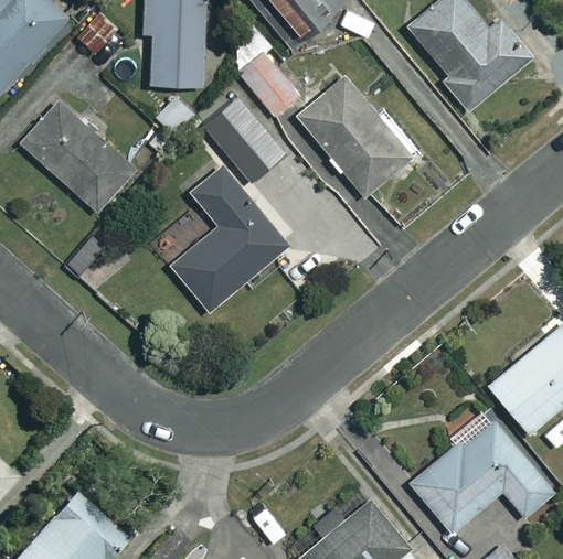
[(0,0),(0,92),(65,19),(43,0),(0,0)]
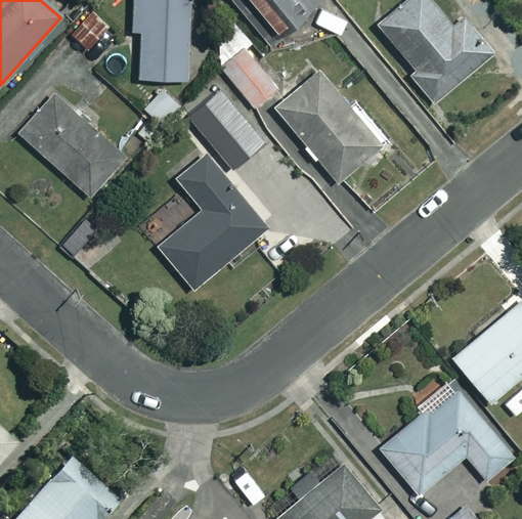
[(188,0),(132,0),(132,33),(140,33),(139,80),(187,81),(188,0)]
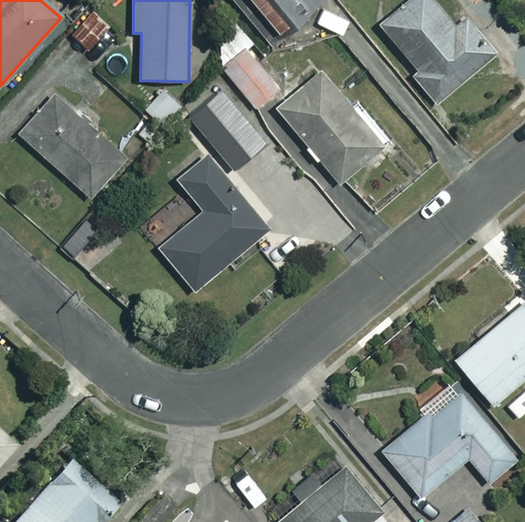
[(325,0),(229,0),(270,47),(325,0)]
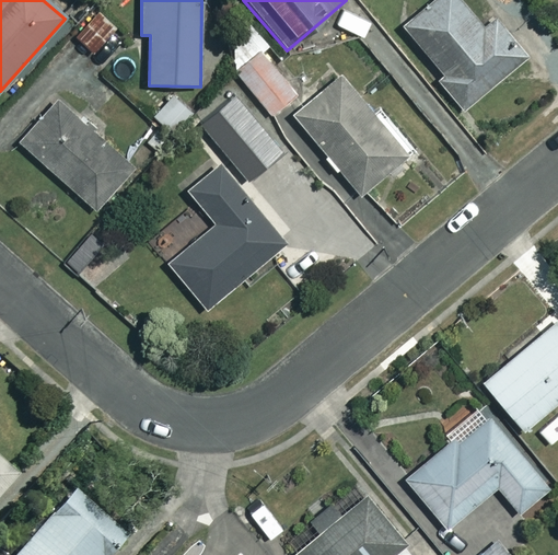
[(485,32),(458,0),(433,0),(402,26),(442,76),(437,80),(463,112),(526,59),(496,23),(485,32)]
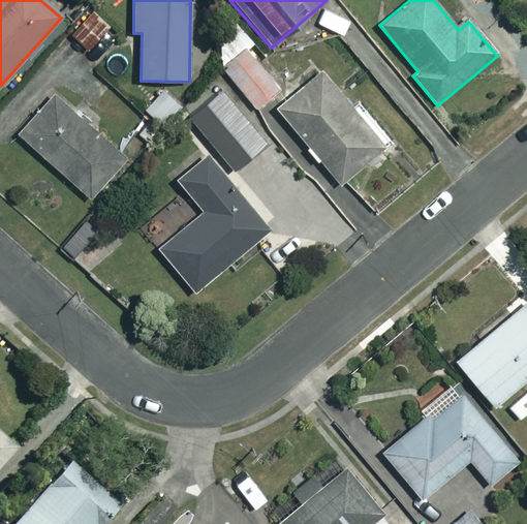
[(111,31),(91,12),(70,34),(89,53),(111,31)]
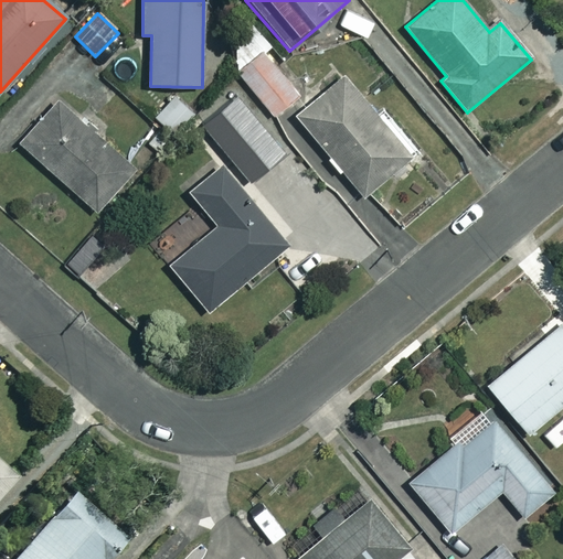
[(300,95),(267,55),(242,77),(275,116),(300,95)]
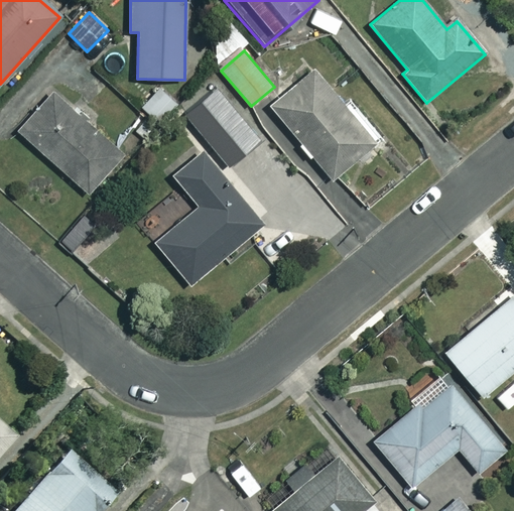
[(376,144),(312,69),(268,106),(332,180),(376,144)]
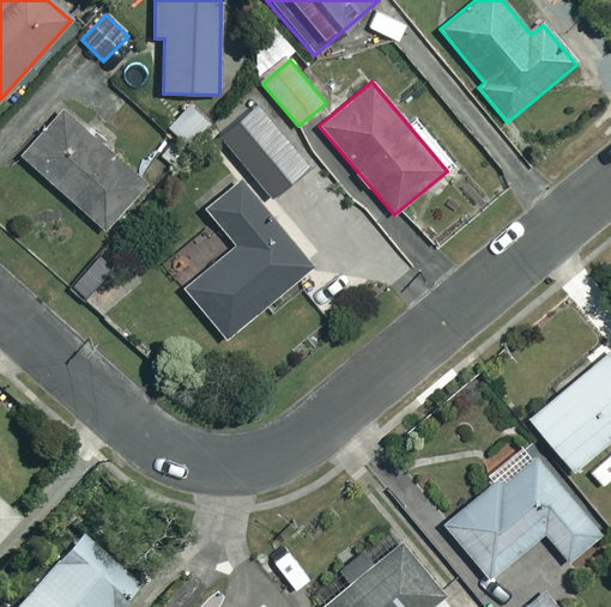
[(215,126),(187,107),(170,132),(197,150),(215,126)]
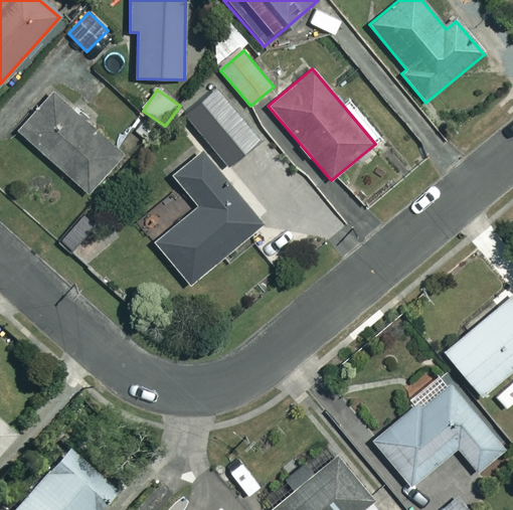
[(124,157),(54,95),(19,134),(90,196),(124,157)]
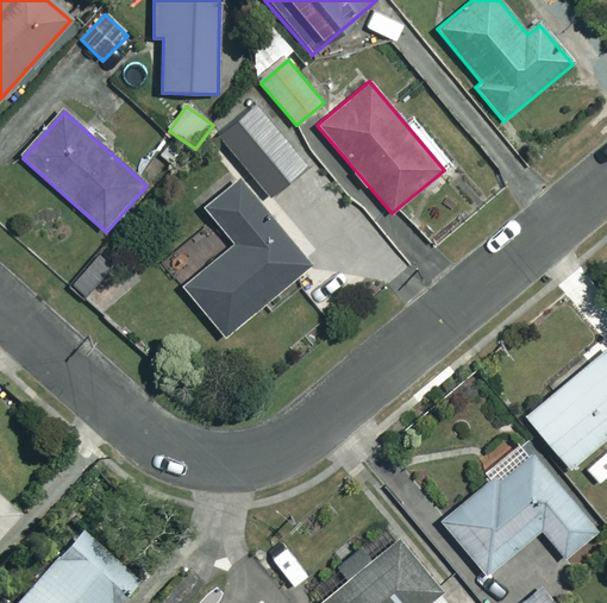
[(352,200),(312,149),(288,167),(298,178),(276,195),(307,236),(352,200)]
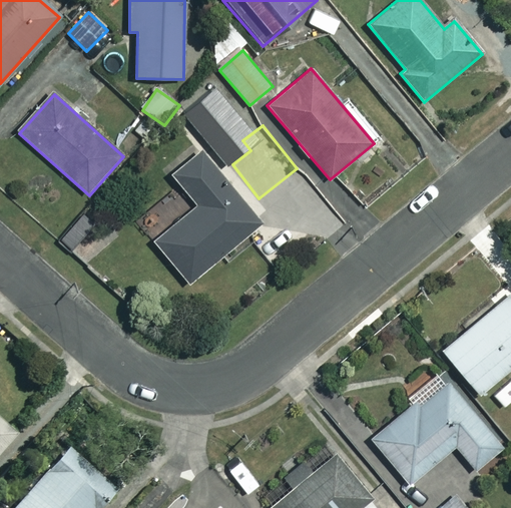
[(264,223),(202,149),(171,174),(196,204),(152,240),(189,285),(264,223)]
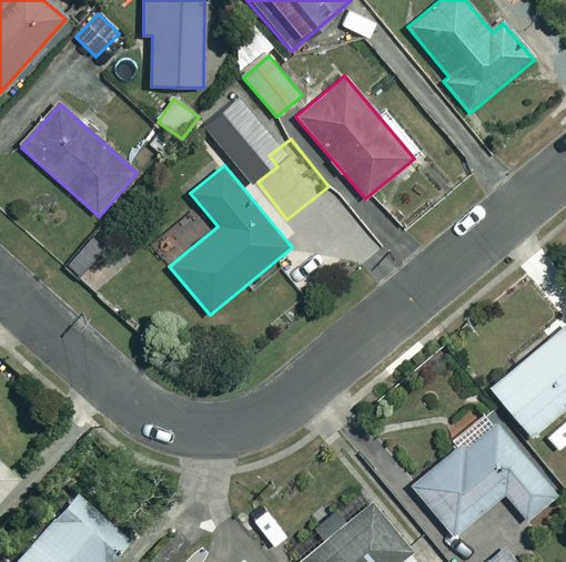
[(565,327),(491,389),(531,437),(565,407),(565,327)]
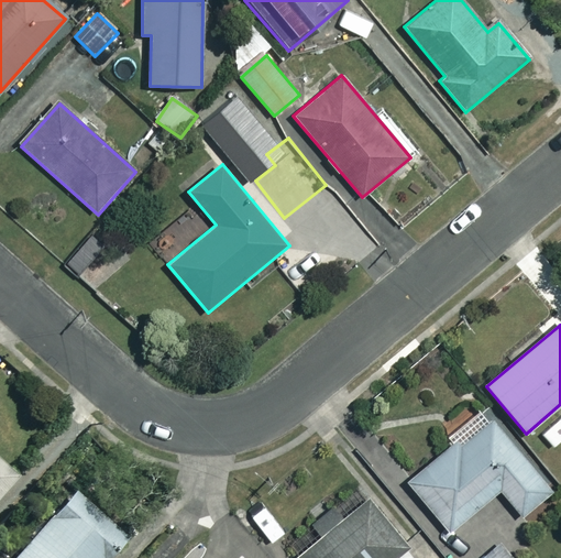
[(552,493),(480,406),(444,436),(452,445),(406,483),(449,533),(498,491),(523,518),(552,493)]
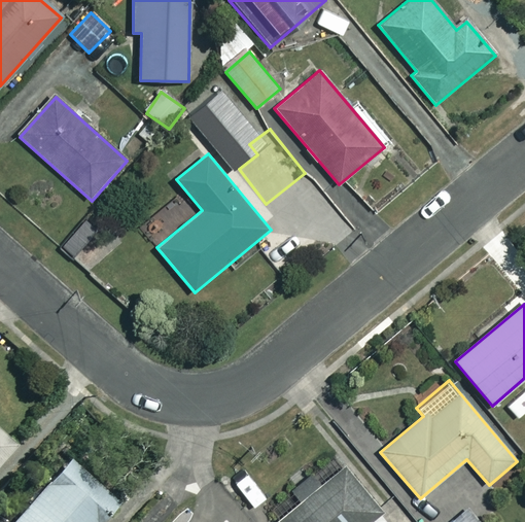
[(104,521),(118,505),(69,461),(15,521),(104,521)]
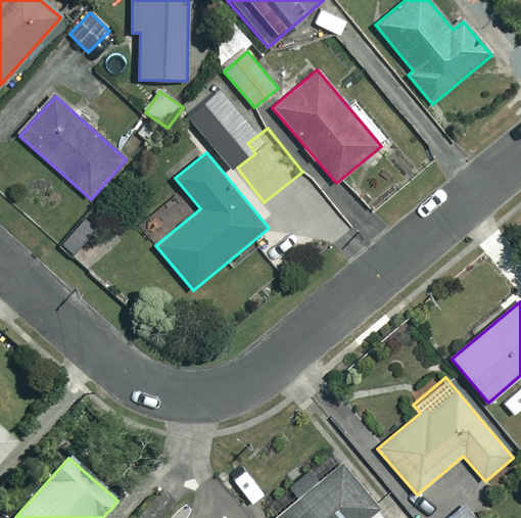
[(384,517),(334,462),(273,517),(384,517)]
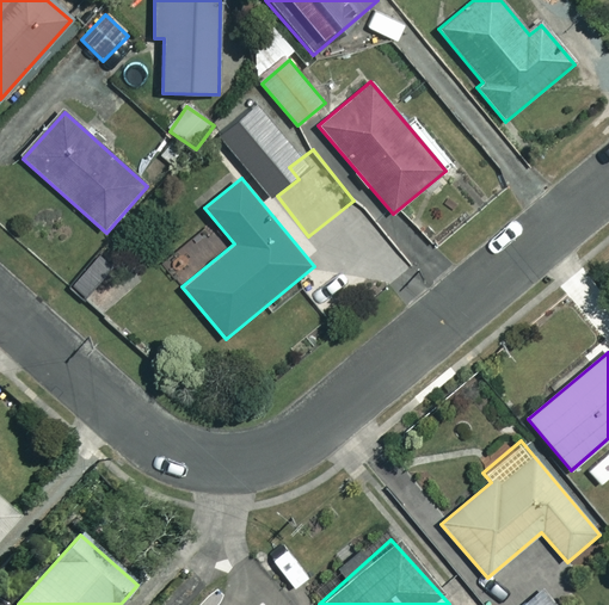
[(553,604),(542,592),(527,604),(553,604)]
